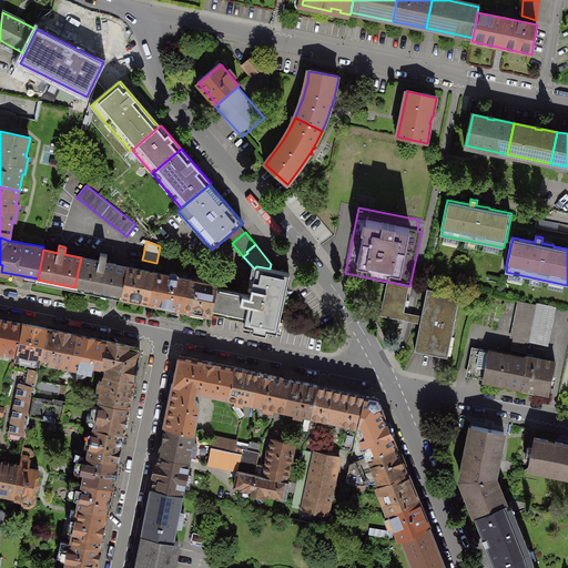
[(111,295),(117,265),(107,263),(108,255),(101,254),(99,262),(81,257),(74,287),(111,295)]
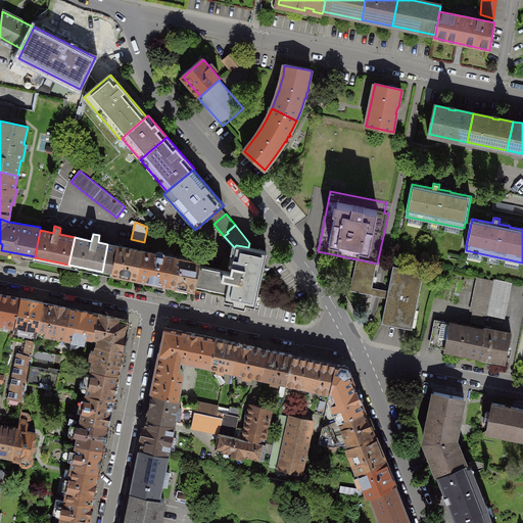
[(237,245),(231,272),(227,290),(225,299),(255,305),(267,251),(248,247),(237,245)]
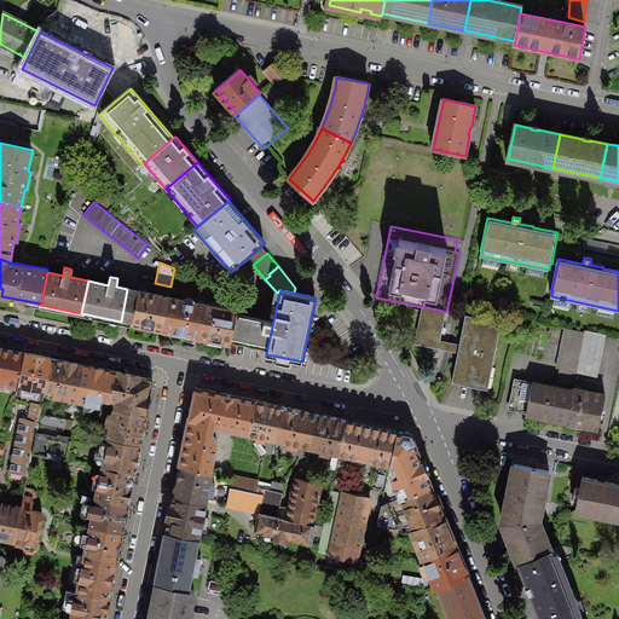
[(163,330),(169,298),(139,291),(133,324),(163,330)]
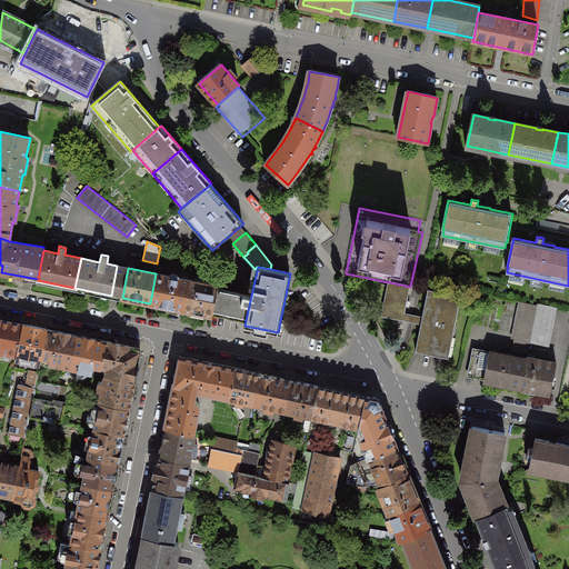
[(190,280),(156,273),(150,303),(183,310),(190,280)]
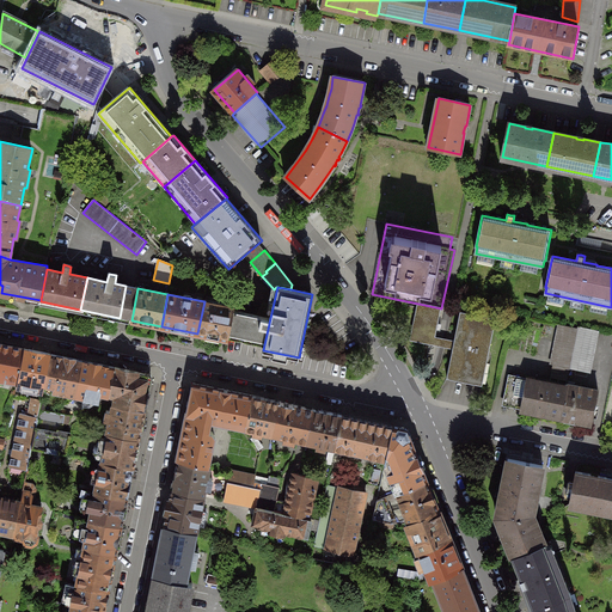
[(234,307),(204,301),(197,334),(228,340),(234,307)]
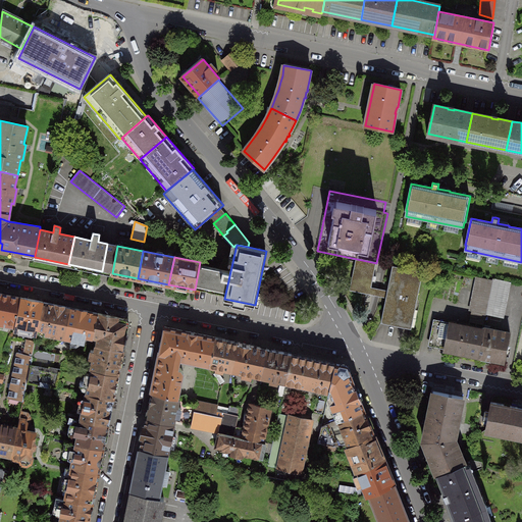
[(423,272),(394,266),(387,292),(371,289),(376,263),(357,259),(350,291),(387,298),(382,323),(412,329),(423,272)]
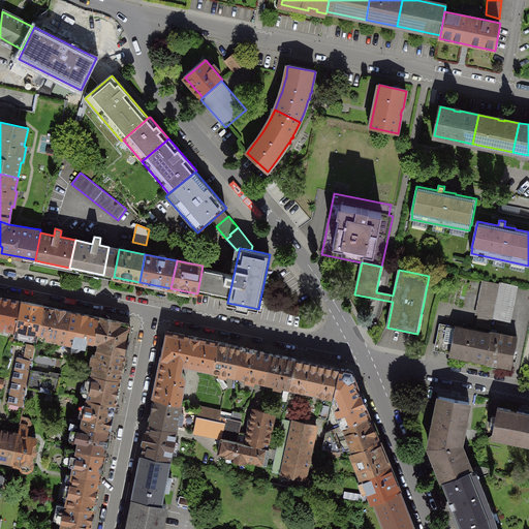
[(234,275),(204,269),(199,287),(229,293),(234,275)]
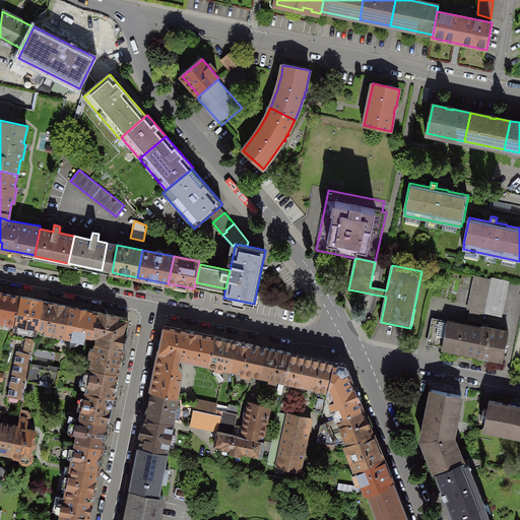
[(470,310),(485,313),(493,277),(476,274),(470,310)]
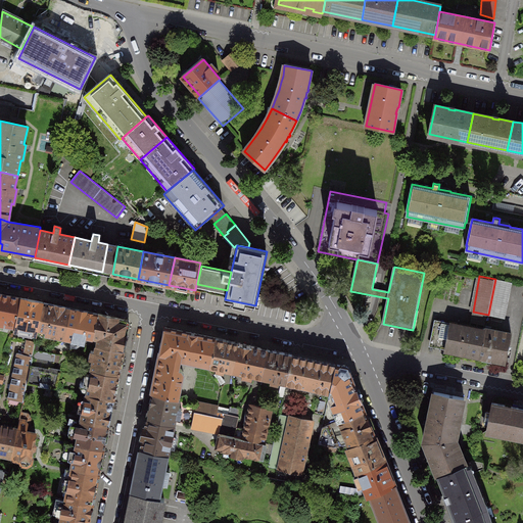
[(511,282),(495,279),(488,315),(504,318),(511,282)]
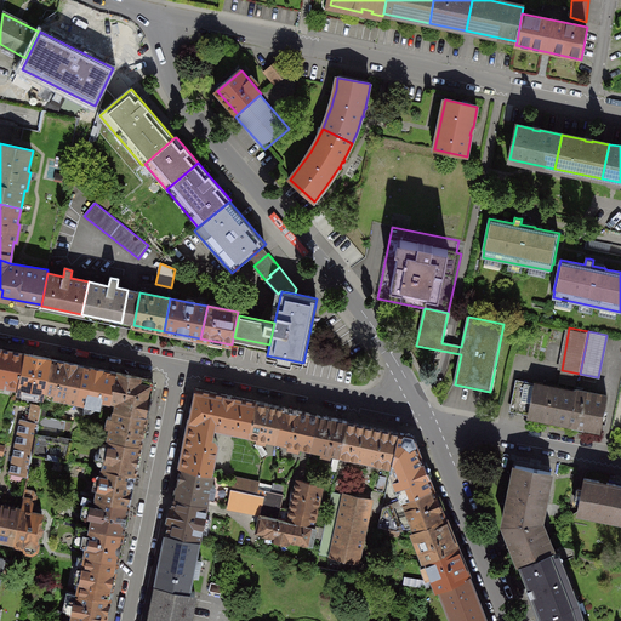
[(0,348),(0,385),(5,386),(6,382),(9,382),(9,387),(18,388),(20,385),(26,354),(0,348)]
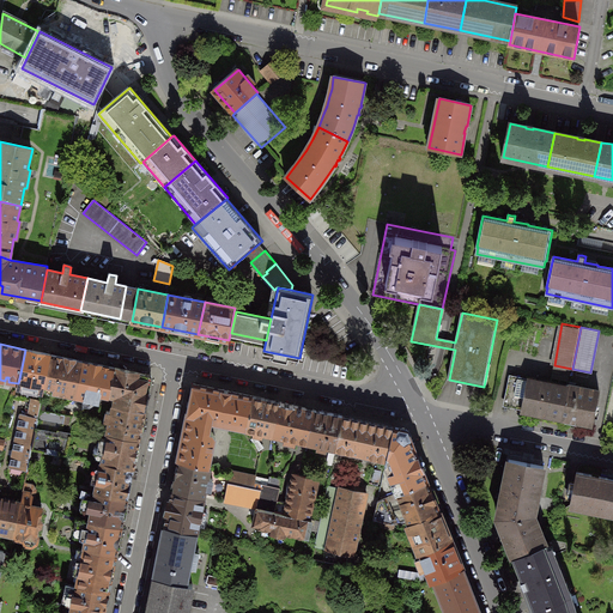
[(28,350),(25,350),(19,380),(22,380),(24,381),(23,384),(36,387),(37,383),(47,384),(53,354),(28,350)]
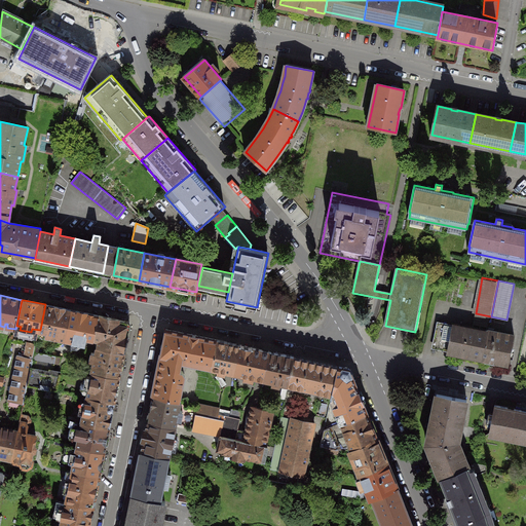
[(46,336),(66,340),(72,310),(65,308),(45,304),(40,330),(46,332),(46,336)]
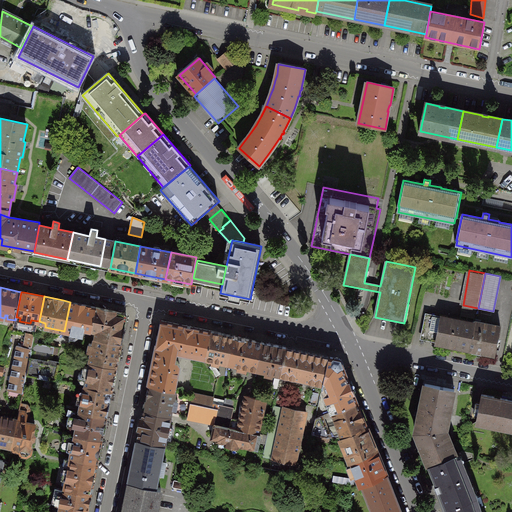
[(75,303),(70,302),(64,331),(83,335),(84,328),(92,330),(96,307),(75,303)]
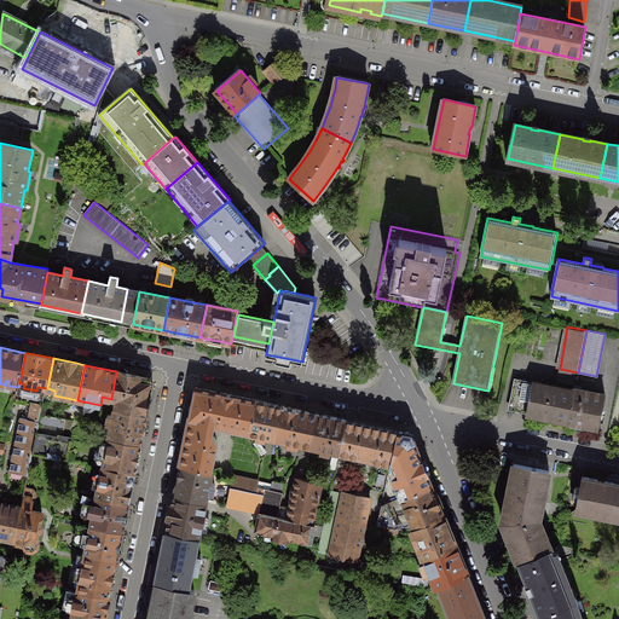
[(150,379),(116,371),(111,399),(117,400),(115,409),(148,415),(154,383),(150,379)]
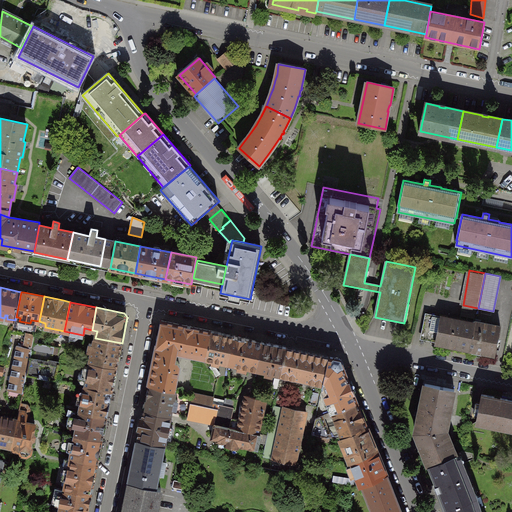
[(437,338),(442,317),(427,314),(423,335),(437,338)]
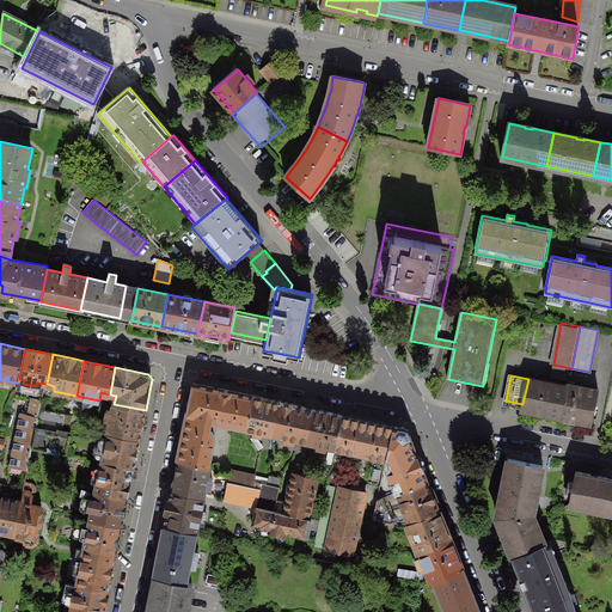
[(568,387),(528,379),(522,404),(522,409),(562,417),(568,387)]
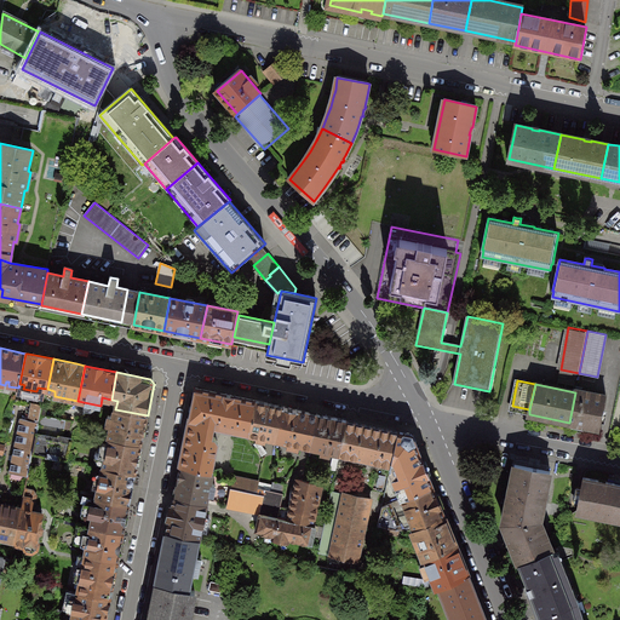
[(213,426),(250,434),(257,401),(197,389),(190,422),(213,426)]
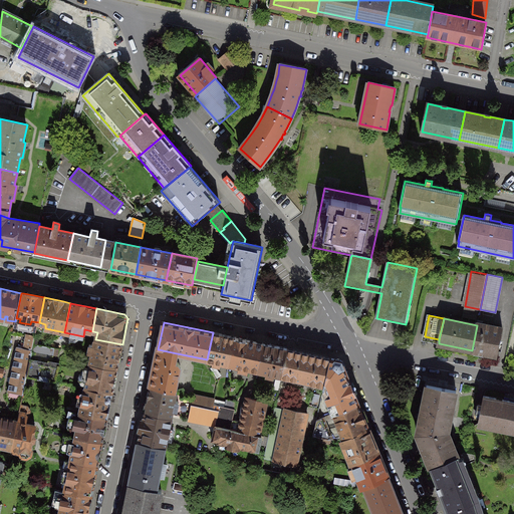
[(477,322),(477,325),(472,350),(497,355),(502,328),(477,322)]
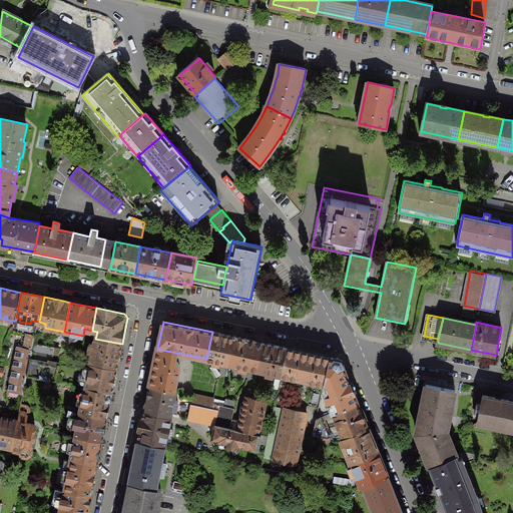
[(220,362),(229,364),(235,337),(212,332),(206,359),(212,360),(212,363),(220,365),(220,362)]
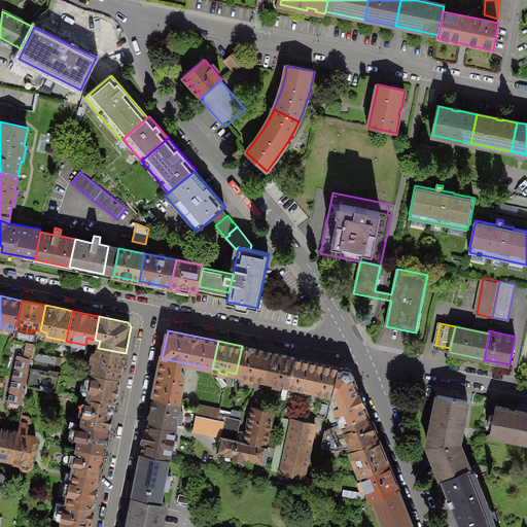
[(36,346),(29,345),(26,357),(33,359),(35,353),(36,346)]
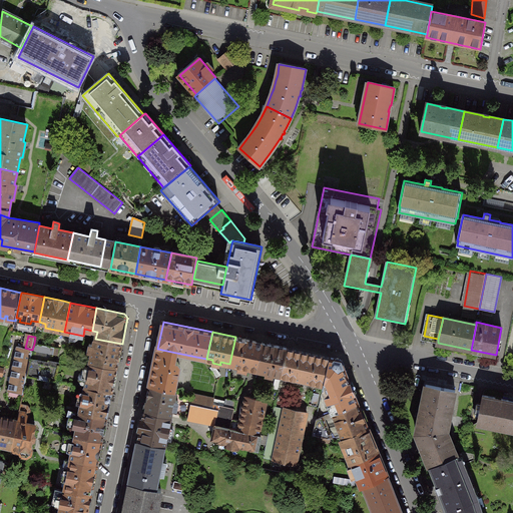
[(253,369),(258,370),(264,343),(259,342),(235,337),(229,364),(235,365),(234,369),(248,372),(249,368),(253,369)]
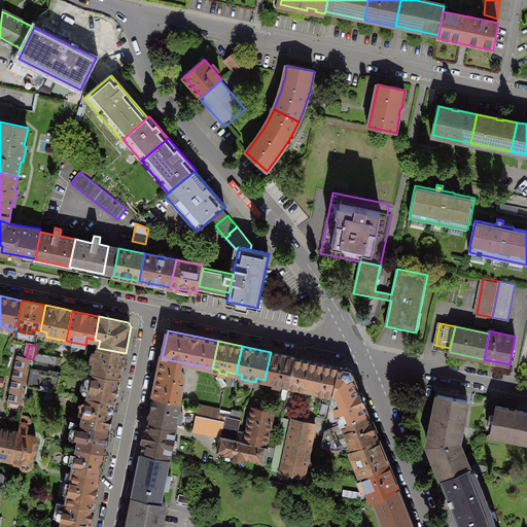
[(120,379),(126,353),(98,348),(97,354),(93,353),(91,362),(95,363),(93,373),(120,379)]
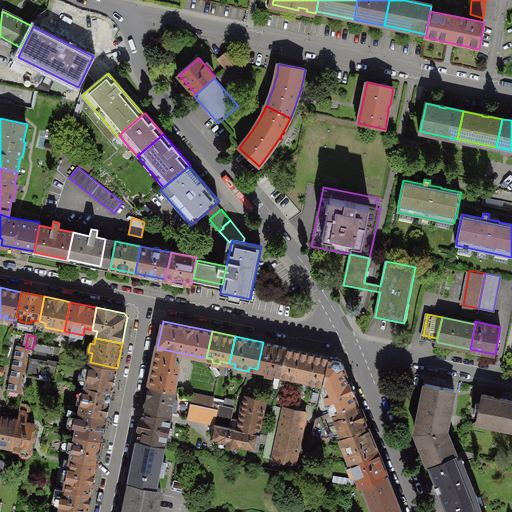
[(257,369),(281,374),(287,348),(263,342),(257,369)]
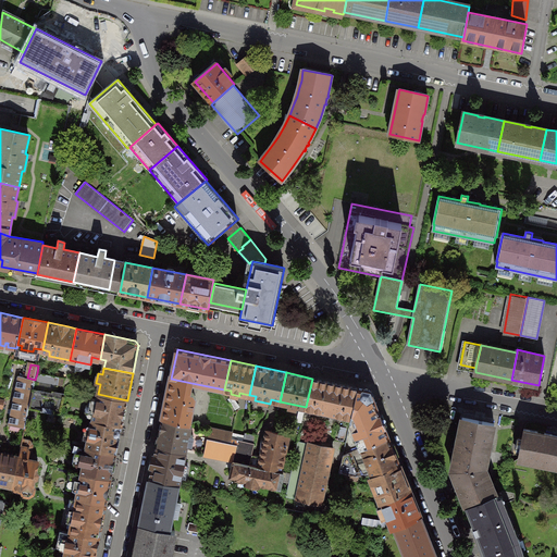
[(59,386),(60,378),(37,373),(35,380),(35,382),(59,386)]
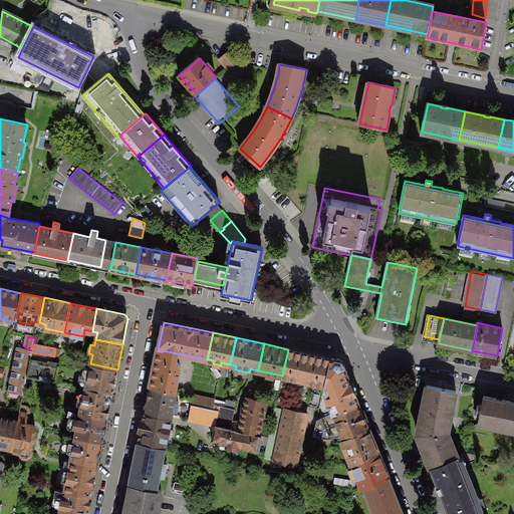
[(8,392),(23,395),(27,376),(31,359),(32,352),(32,350),(25,348),(17,347),(8,392)]
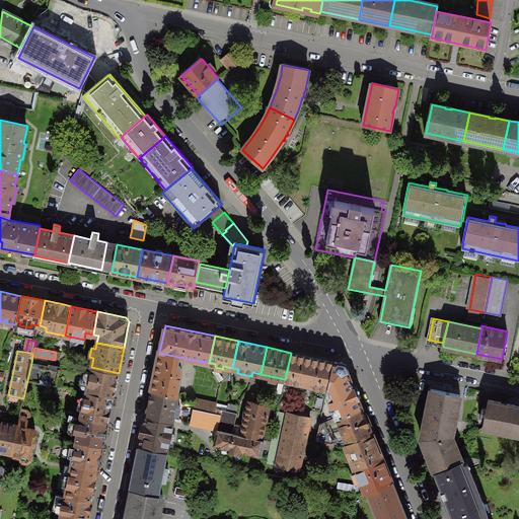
[(159,353),(151,390),(177,395),(182,370),(180,367),(176,366),(178,357),(159,353)]
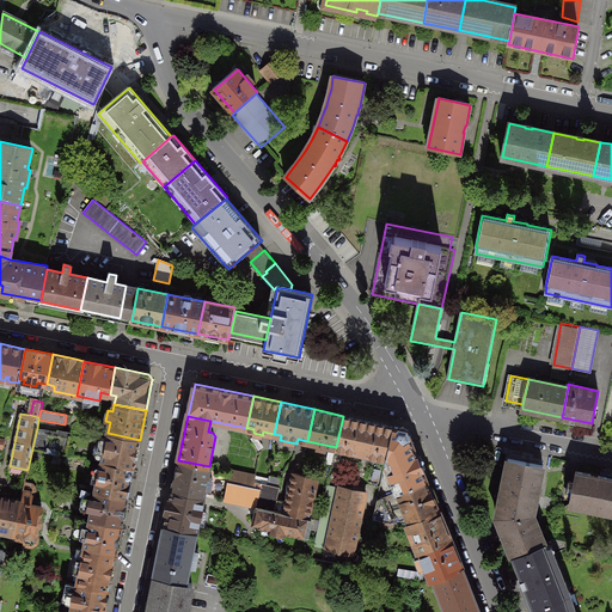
[(342,448),(386,459),(395,427),(349,417),(343,416),(336,447),(342,448)]
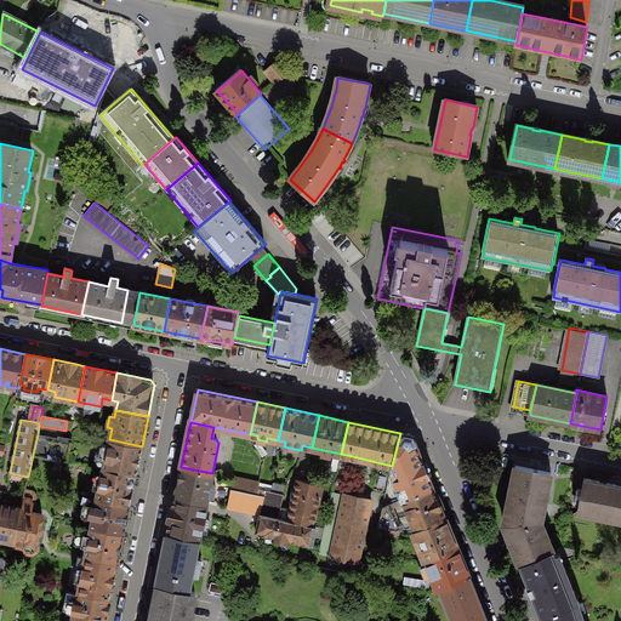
[(414,436),(400,433),(392,466),(391,469),(397,471),(394,479),(403,499),(433,486),(414,436)]
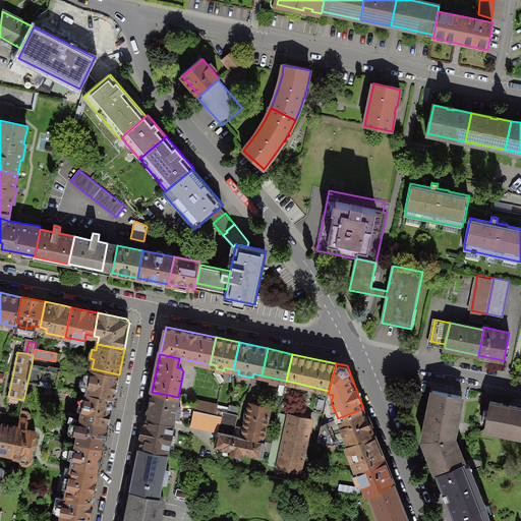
[(56,387),(60,370),(32,364),(27,382),(56,387)]
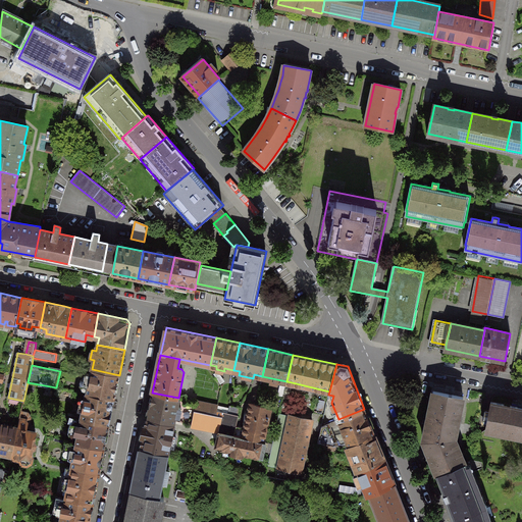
[(114,400),(119,375),(92,369),(91,374),(87,374),(86,383),(89,383),(87,394),(114,400)]
